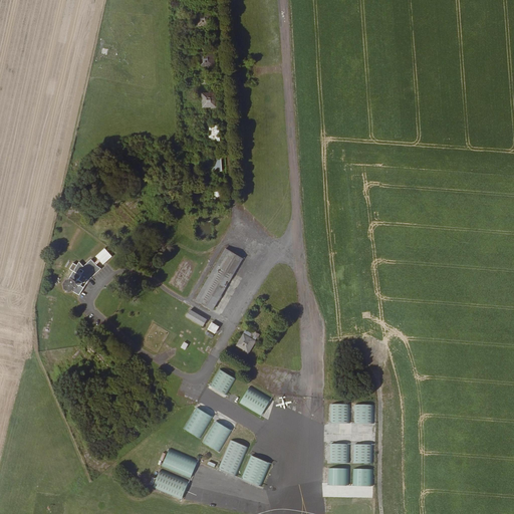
[(211,14),(205,11),(198,12),(198,24),(205,24),(210,24),(210,18),(212,18),(211,14)]
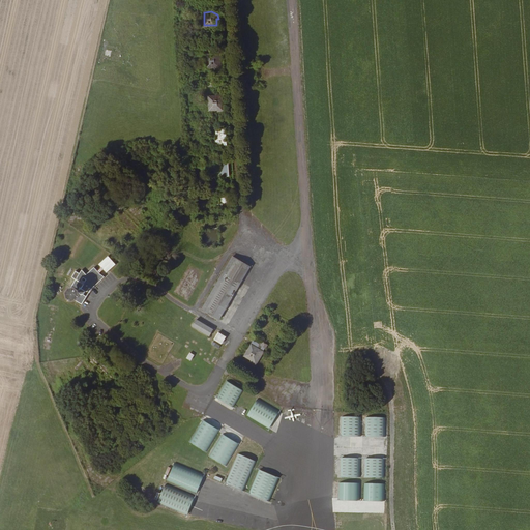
[(207,31),(207,39),(207,43),(216,43),(215,35),(212,35),(212,31),(207,31)]
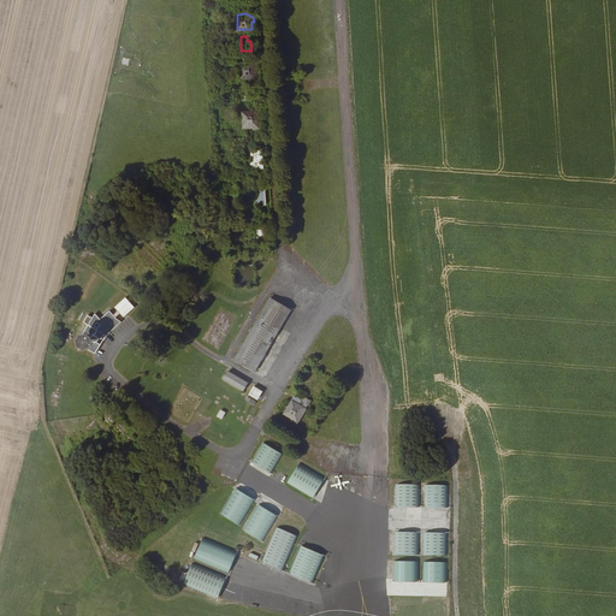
[(240,61),(241,75),(249,75),(249,77),(250,77),(256,77),(256,61),(240,61)]
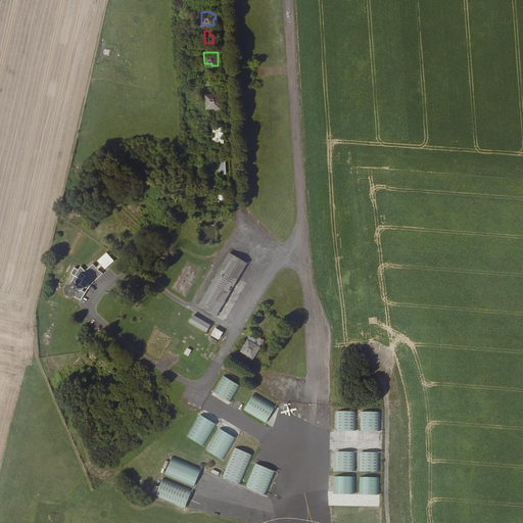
[(207,108),(216,107),(220,107),(220,101),(221,101),(221,93),(215,93),(215,94),(206,95),(207,108)]
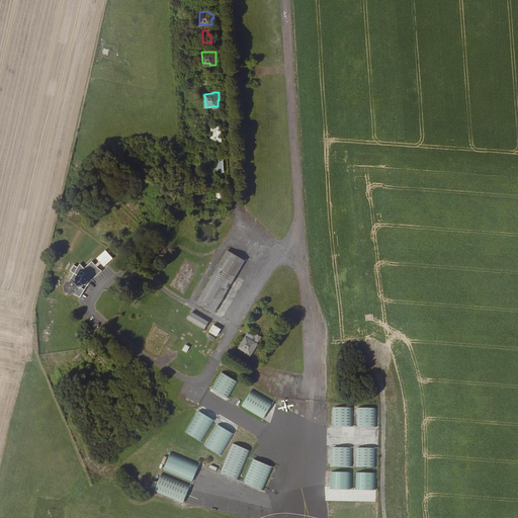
[(212,137),(207,137),(207,142),(222,141),(221,125),(211,126),(212,137)]
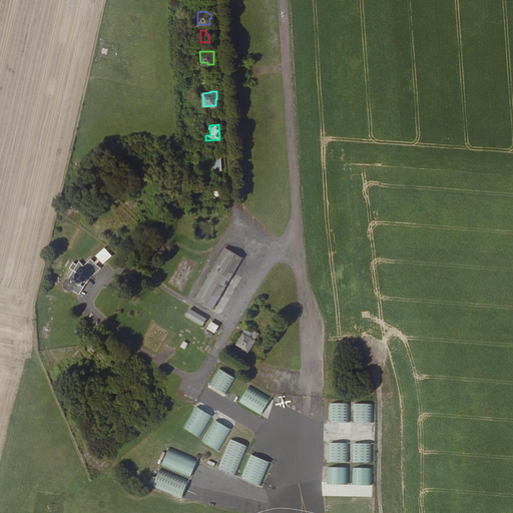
[(207,166),(207,167),(209,169),(210,170),(221,169),(220,157),(212,157),(212,166),(207,166)]
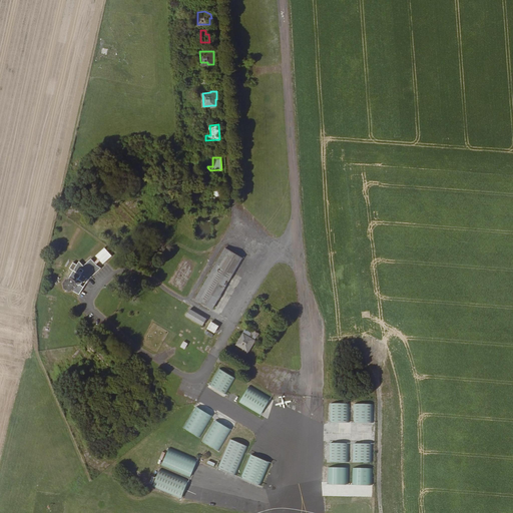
[(214,188),(214,189),(223,197),(222,188),(214,188)]
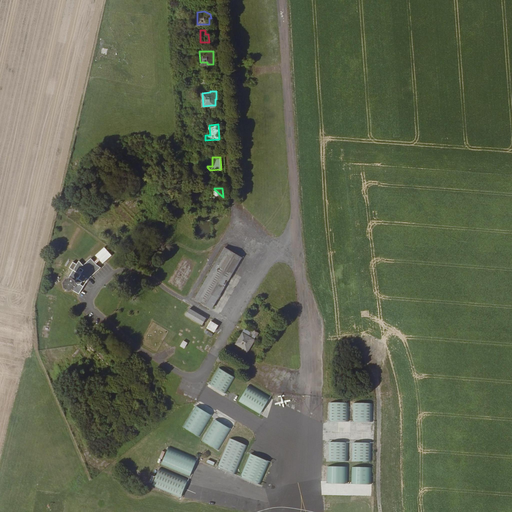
[(223,197),(214,189),(214,196),(209,196),(209,201),(223,201),(223,197)]
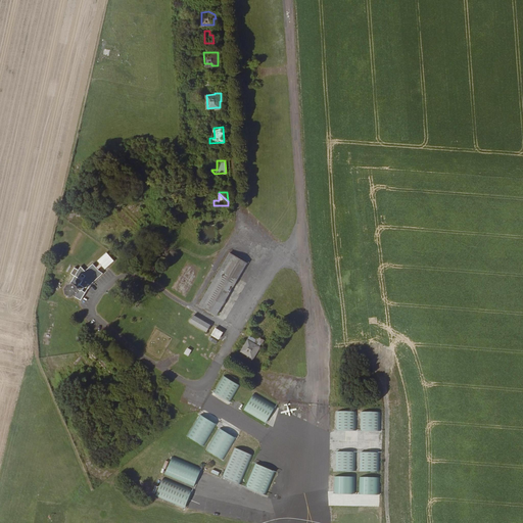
[(74,276),(66,287),(68,289),(67,292),(80,300),(85,292),(81,289),(82,286),(84,287),(86,286),(88,284),(90,285),(102,273),(98,270),(101,267),(104,270),(113,260),(106,252),(97,262),(100,265),(96,268),(92,264),(84,271),(80,266),(78,270),(75,268),(70,274),(74,276)]
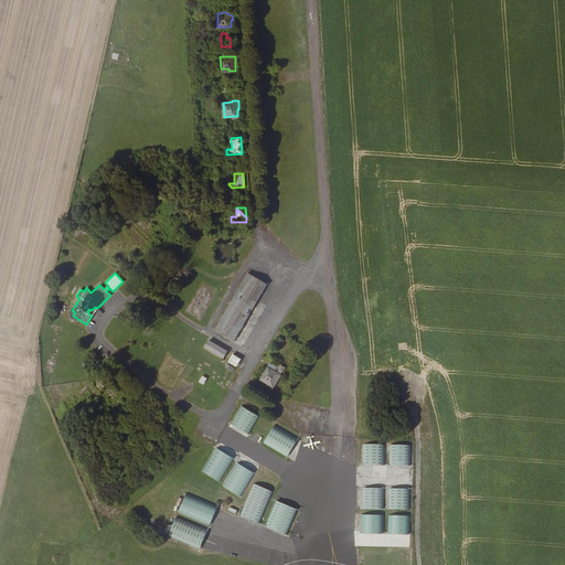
[(248,273),(247,274),(251,276),(255,279),(266,285),(267,285),(248,273)]
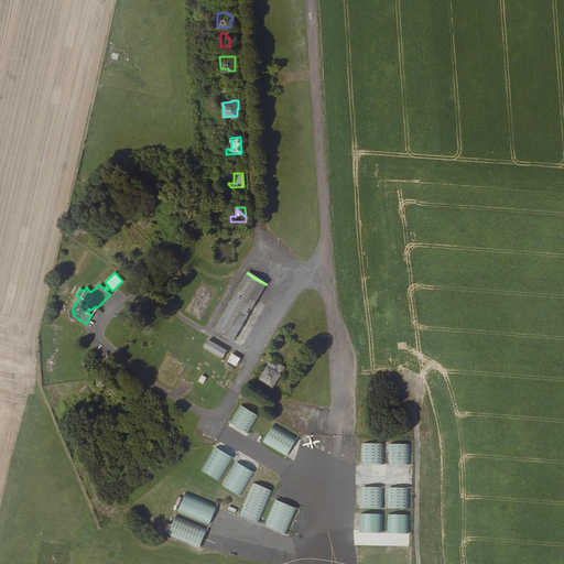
[(250,275),(247,273),(215,328),(232,339),(266,284),(255,279),(250,275)]
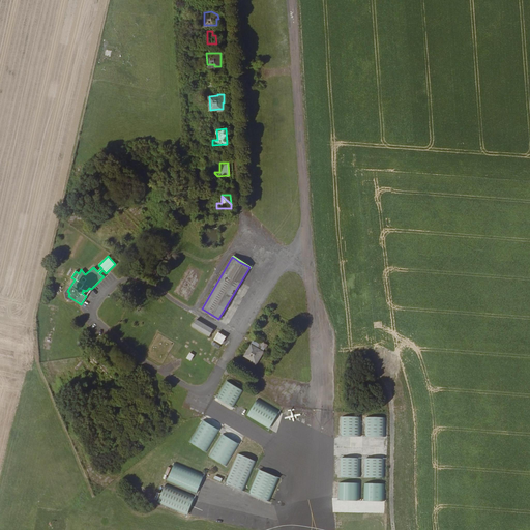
[(197,319),(193,326),(209,335),(213,329),(197,319)]
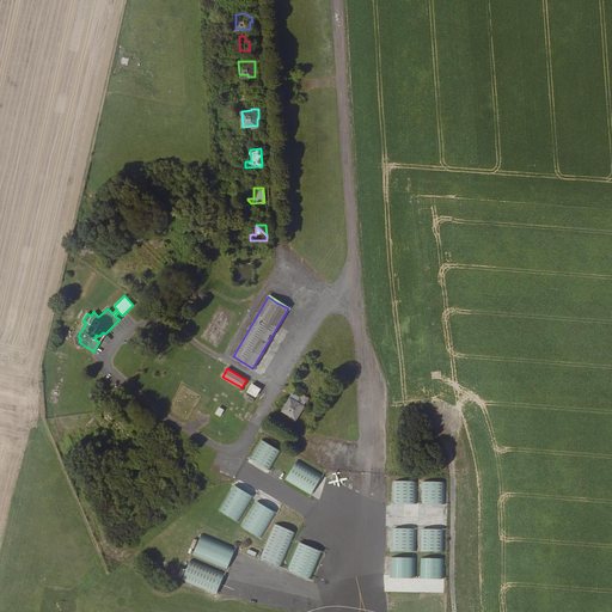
[(252,384),(248,391),(256,396),(261,389),(252,384)]
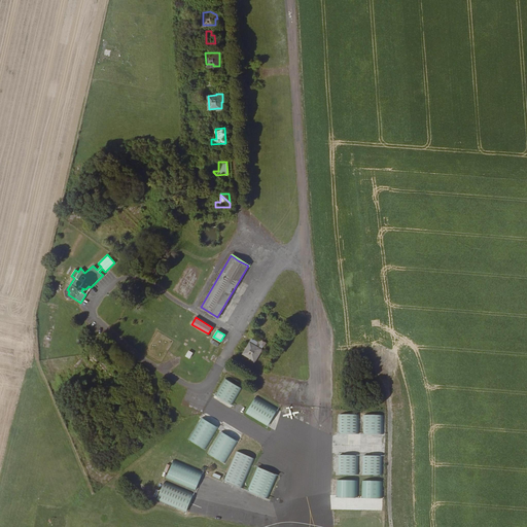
[(243,354),(250,358),(253,360),(257,355),(258,356),(262,350),(261,349),(264,345),(265,346),(267,343),(258,338),(256,341),(251,339),(249,342),(250,343),(243,354)]
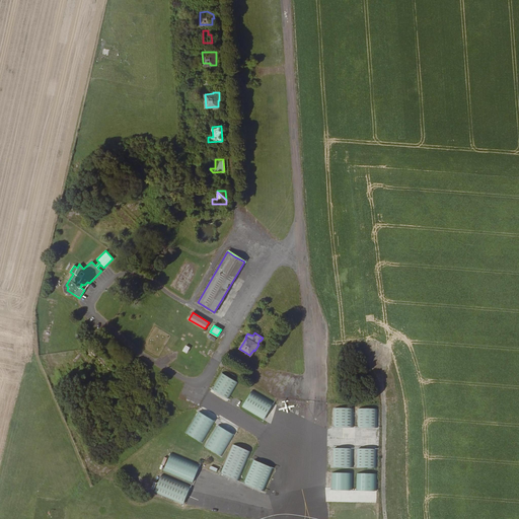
[(238,383),(223,373),(213,389),(228,399),(238,383)]
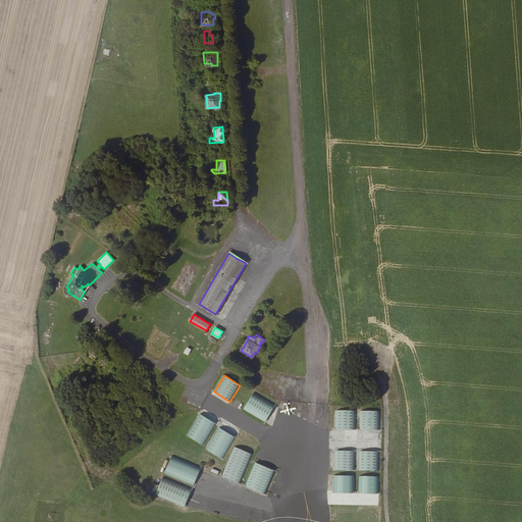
[(275,406),(254,393),(244,409),(265,422),(275,406)]
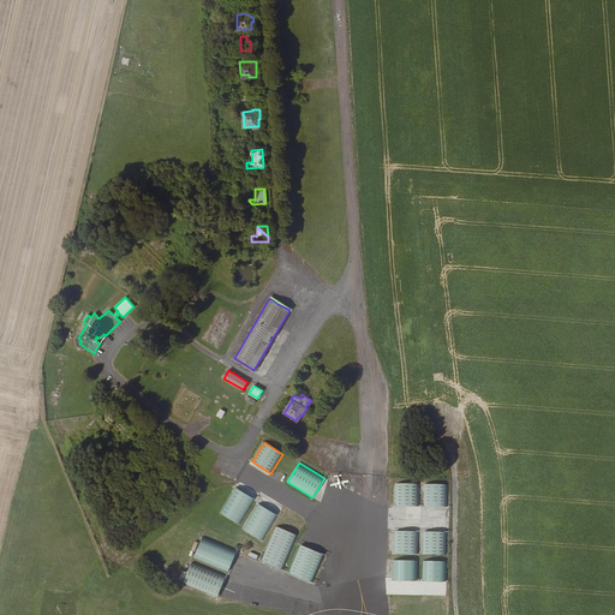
[(418,484),(396,484),(395,506),(417,507),(418,484)]
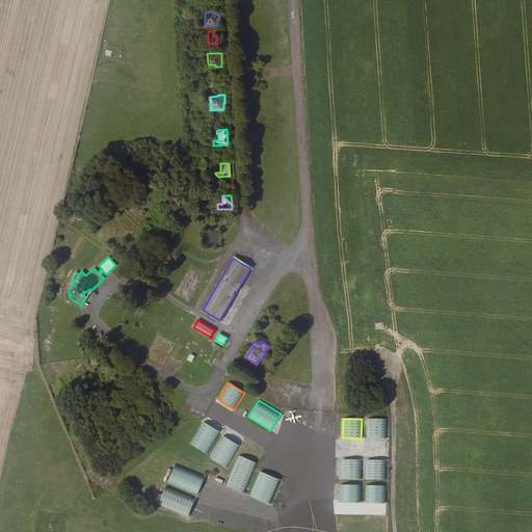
[(388,420),(368,420),(368,440),(387,440),(388,420)]
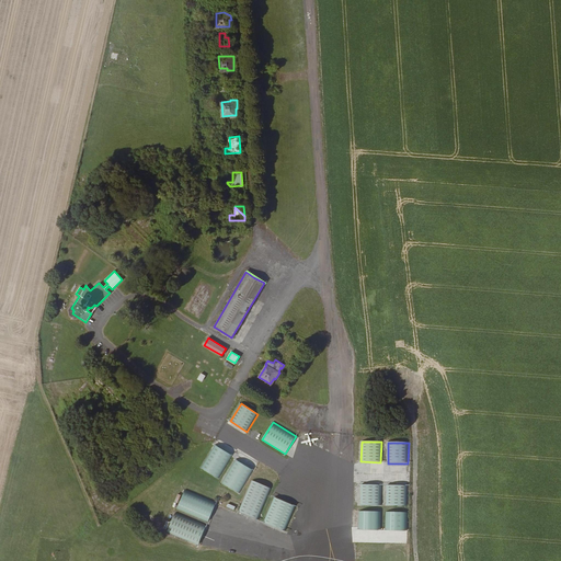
[(232,456),(215,445),(202,468),(218,478),(232,456)]
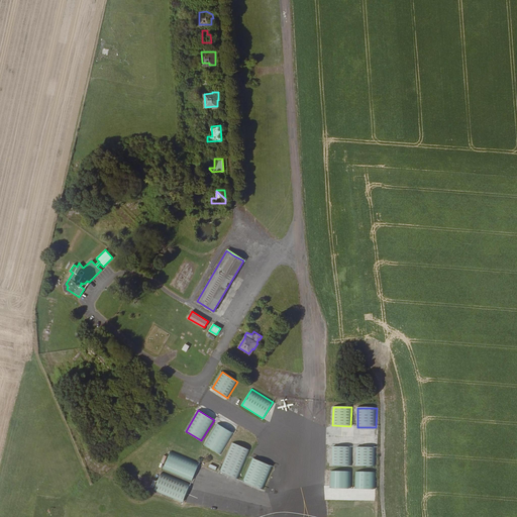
[(233,433),(217,424),(205,445),(220,454),(233,433)]
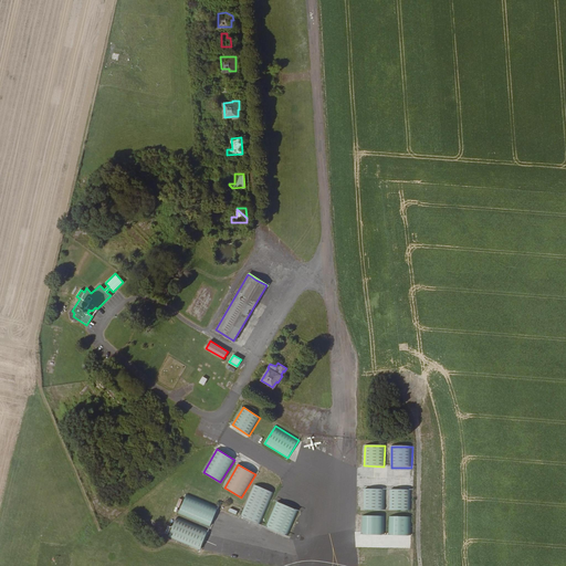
[(241,516),(259,525),(273,494),(255,485),(241,516)]
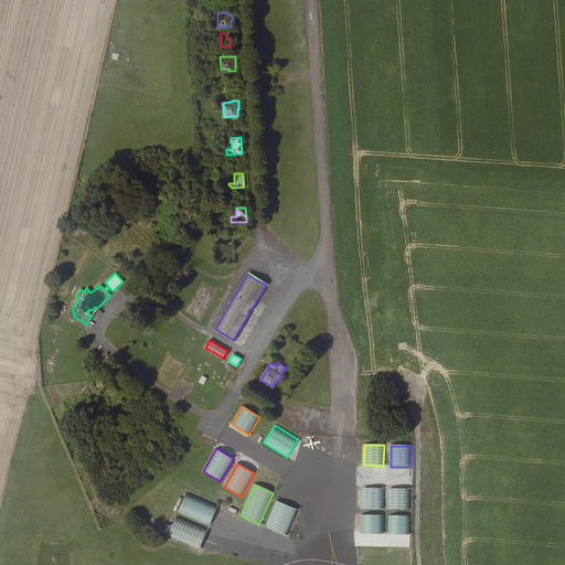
[(383,490),(363,489),(362,510),(383,511),(383,490)]
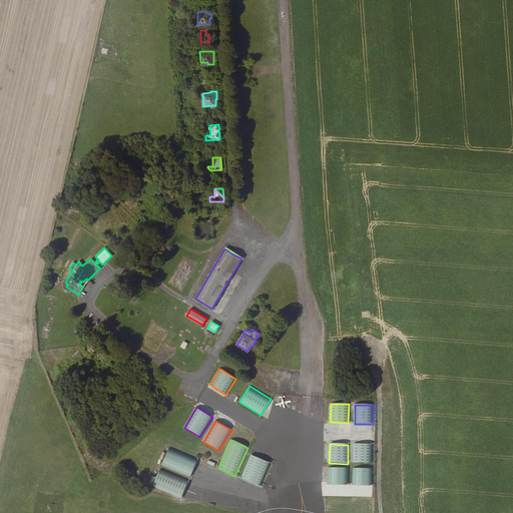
[(372,444),(354,444),(353,463),(372,463),(372,444)]
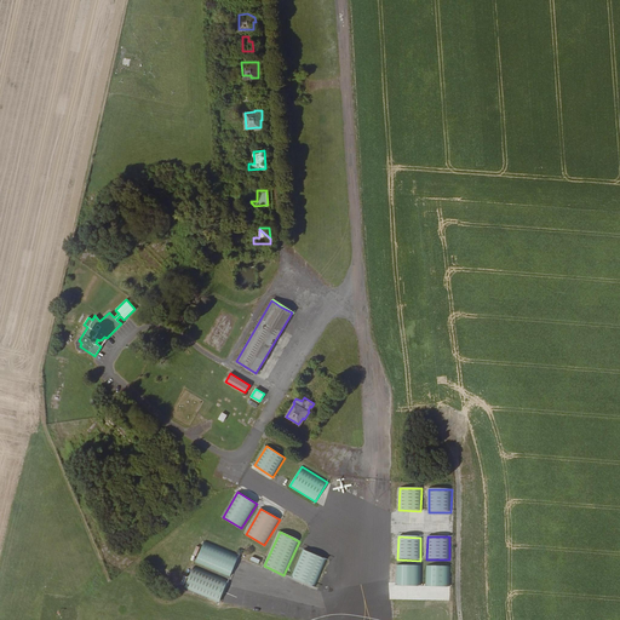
[(205,541),(195,562),(229,577),(239,557),(205,541)]
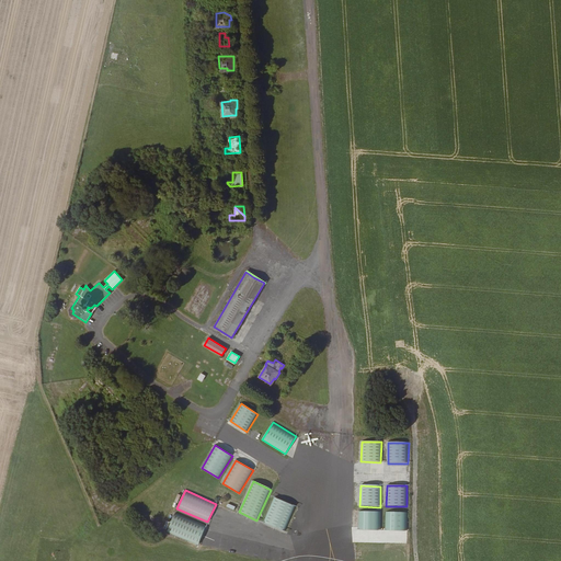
[(296,507),(273,497),(262,521),(286,530),(296,507)]
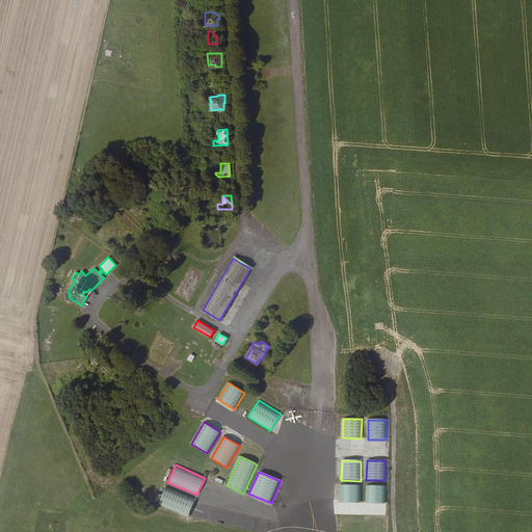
[(362,485),(341,485),(340,502),(362,502),(362,485)]
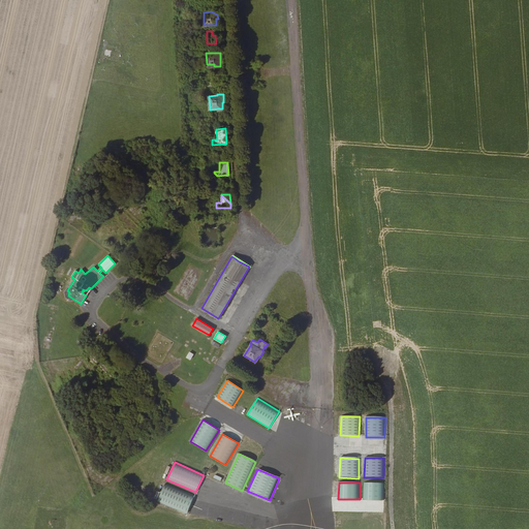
[(384,484),(364,483),(364,499),(383,500),(384,484)]
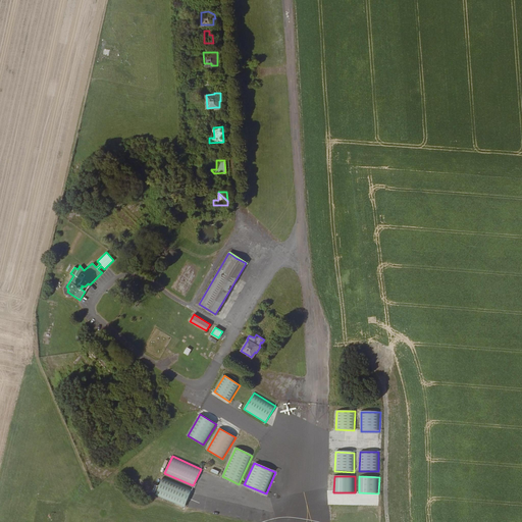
[(162,477),(155,494),(184,508),(192,490),(162,477)]
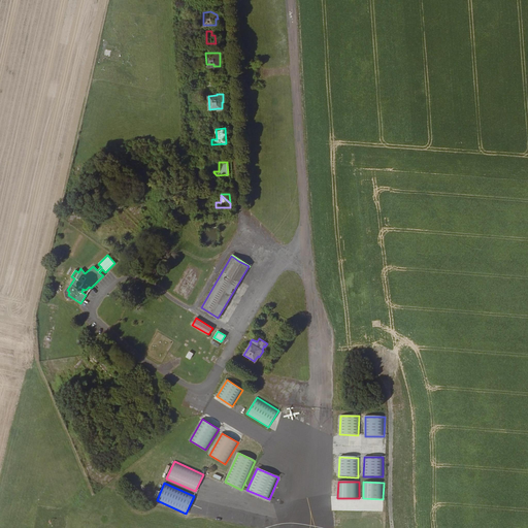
All buildings are outlined.
